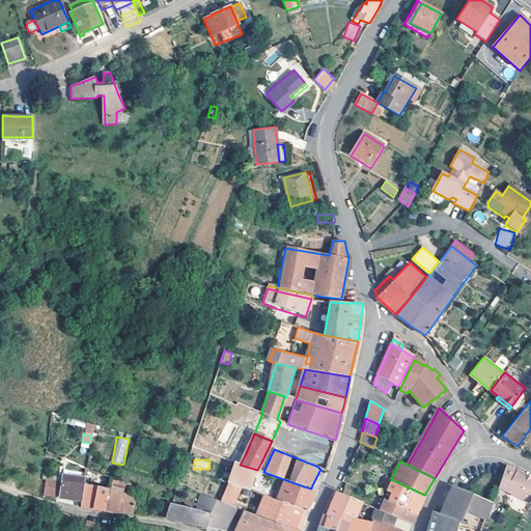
[(228,484),(241,488),(249,492),(303,510),(303,511),(306,512),(311,501),(316,490),(311,487),(311,488),(304,486),(263,472),(257,470),(240,465),(236,464),(234,463),(226,484),(228,484)]
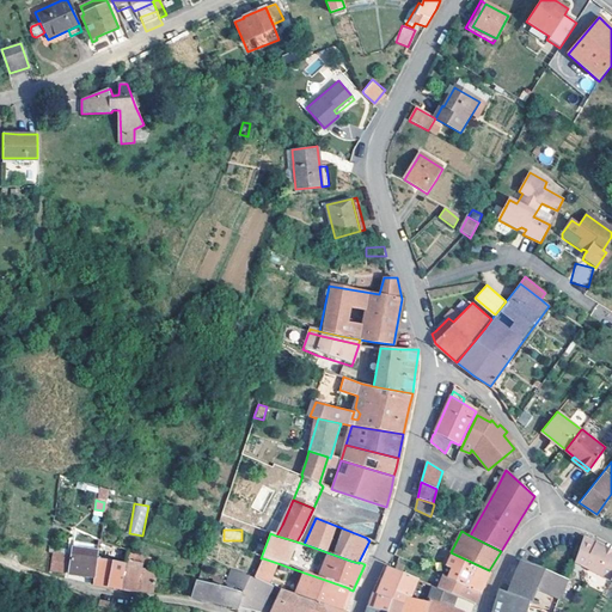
[(594,544),(581,538),(574,561),(610,581),(611,576),(611,552),(611,556),(601,551),(604,548),(595,543),(594,544)]
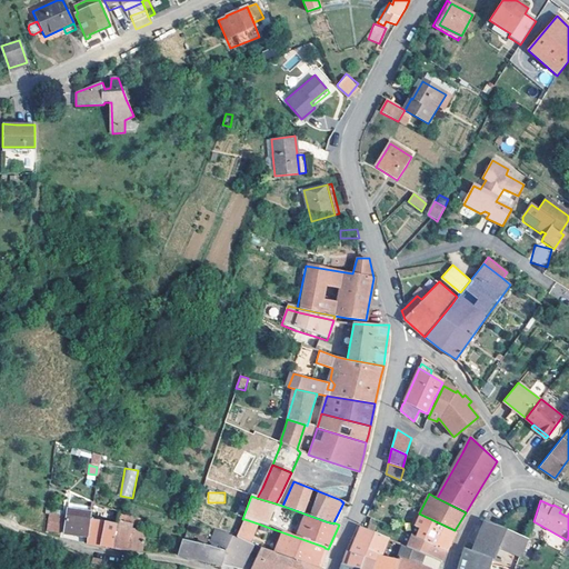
[(103,518),(90,517),(87,535),(86,542),(96,545),(112,548),(118,510),(107,507),(103,518)]
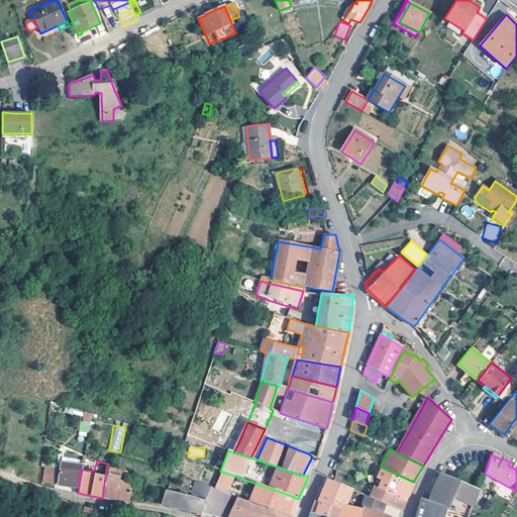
[(66,485),(79,486),(82,470),(83,464),(60,462),(57,484),(66,485)]
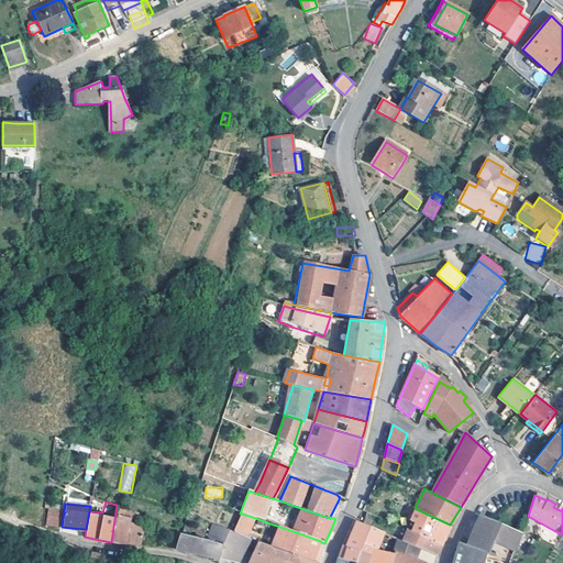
[(117,505),(111,542),(140,545),(144,525),(130,522),(130,518),(135,518),(138,512),(117,505)]
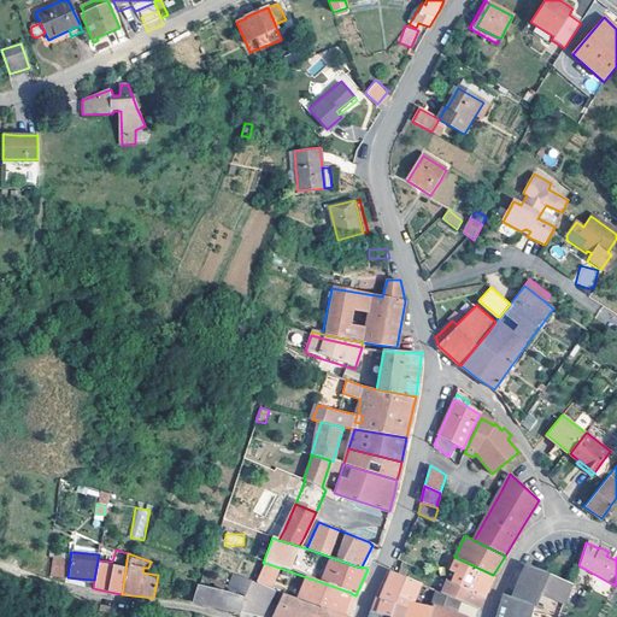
[(487,588),(493,575),(457,558),(445,581),(446,581),(482,598),(487,588)]
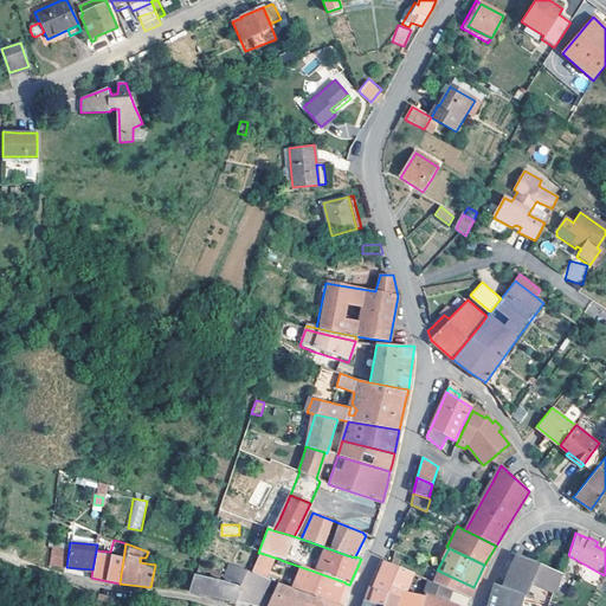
[(388,563),(400,568),(405,556),(393,552),(388,563)]
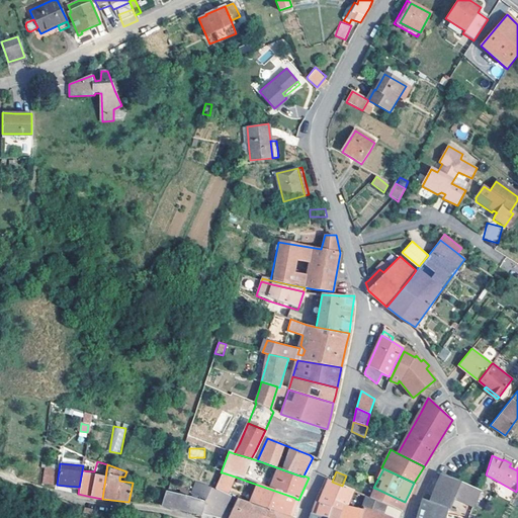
[(235,477),(223,472),(214,491),(226,496),(235,477)]
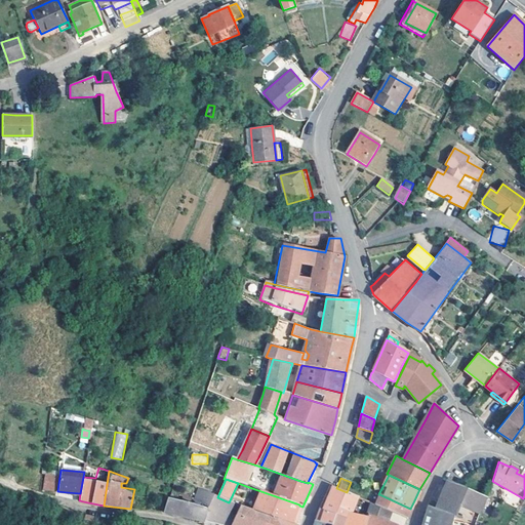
[(54,481),(42,481),(41,488),(53,490),(54,481)]
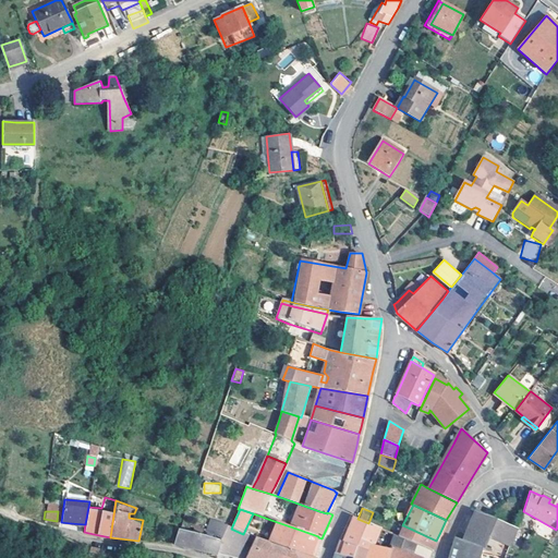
[(516,529),(475,511),(472,520),(468,529),(488,536),(509,545),(516,529)]
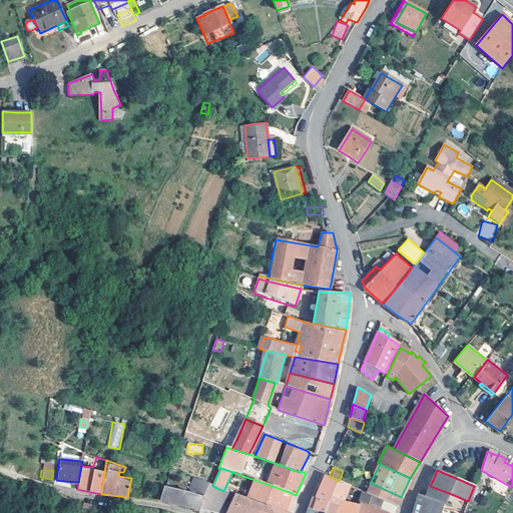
[(289,504),(293,494),(293,493),(240,475),(233,495),(284,512),(285,512),(286,512),(289,504)]
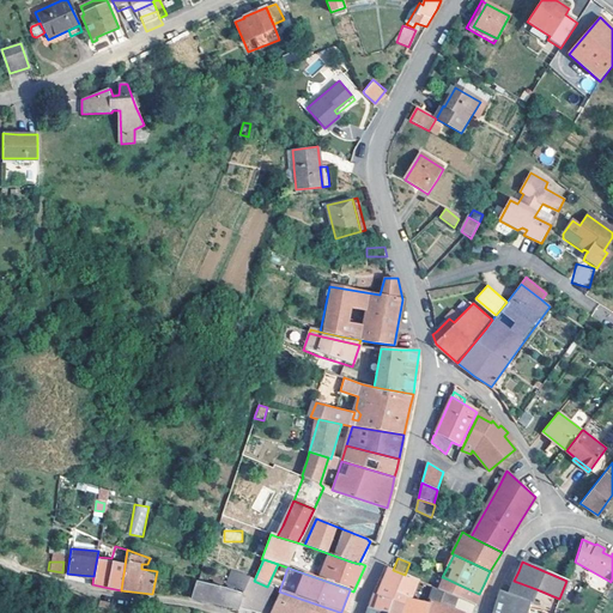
[(417,581),(405,575),(393,570),(388,568),(382,582),(376,594),(376,595),(392,601),(402,604),(405,595),(411,596),(417,581)]
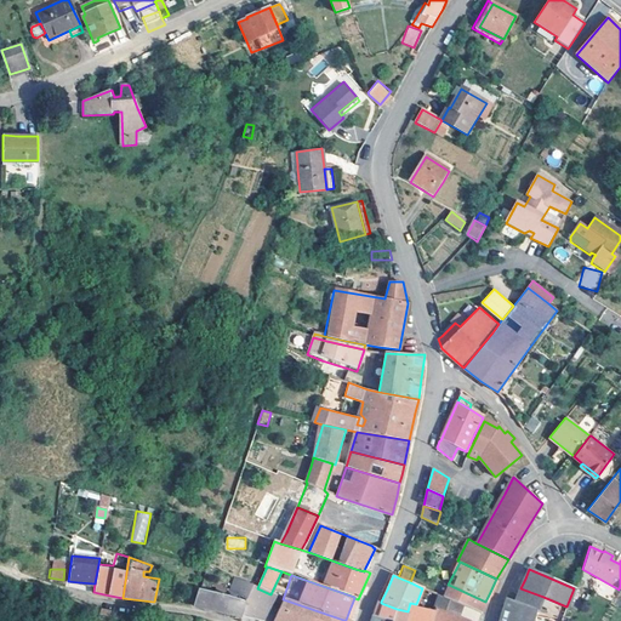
[(275,597),(271,594),(257,588),(235,579),(228,597),(199,590),(194,605),(235,615),(252,620),(258,620),(271,620),(277,610),(271,607),(275,597)]
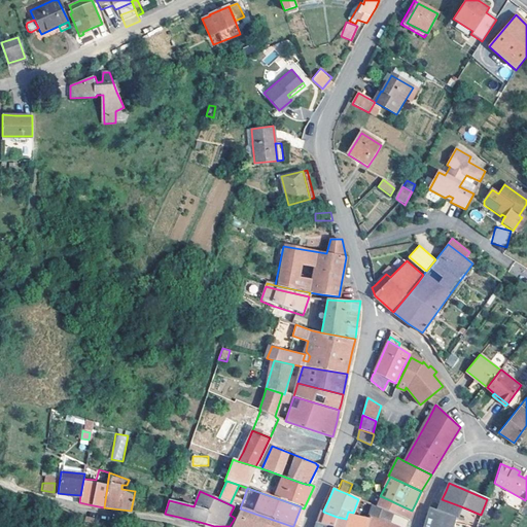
[(381,496),(377,506),(392,514),(408,520),(410,516),(412,511),(381,496)]
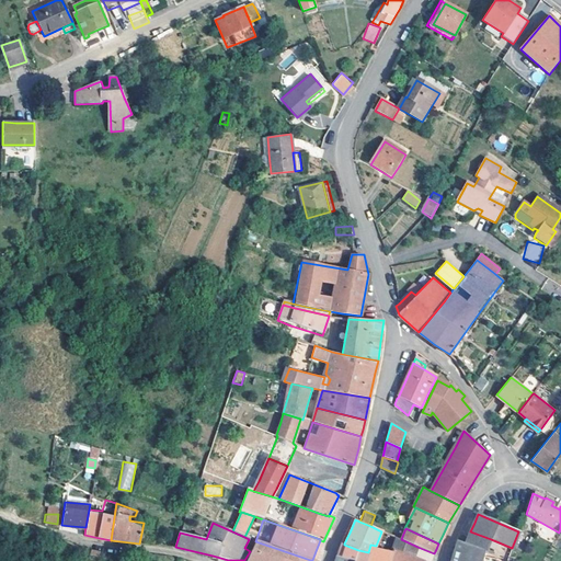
[(491,539),(470,531),(465,544),(484,552),(485,552),(491,539)]
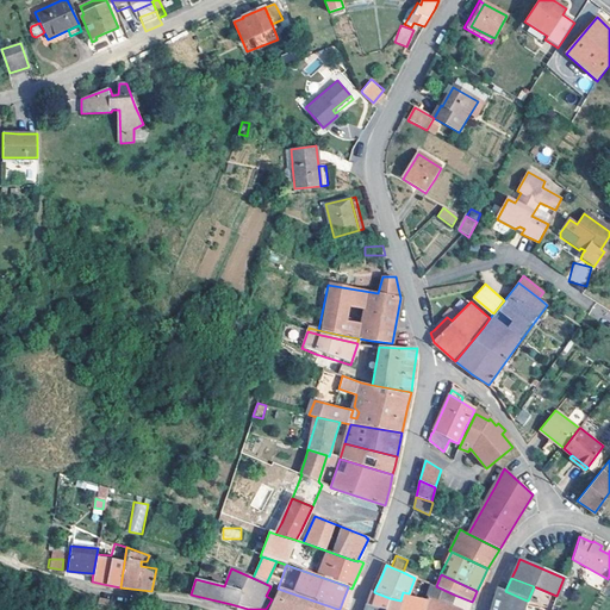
[(454,595),(436,586),(430,584),(428,596),(450,604),(454,595)]
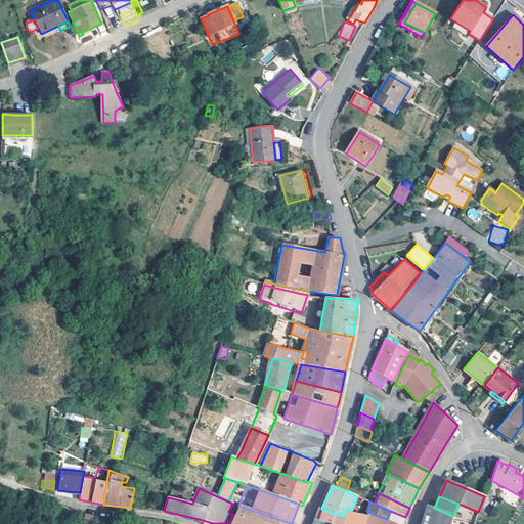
[(449,523),(451,519),(452,516),(434,508),(427,505),(421,523),(449,523)]
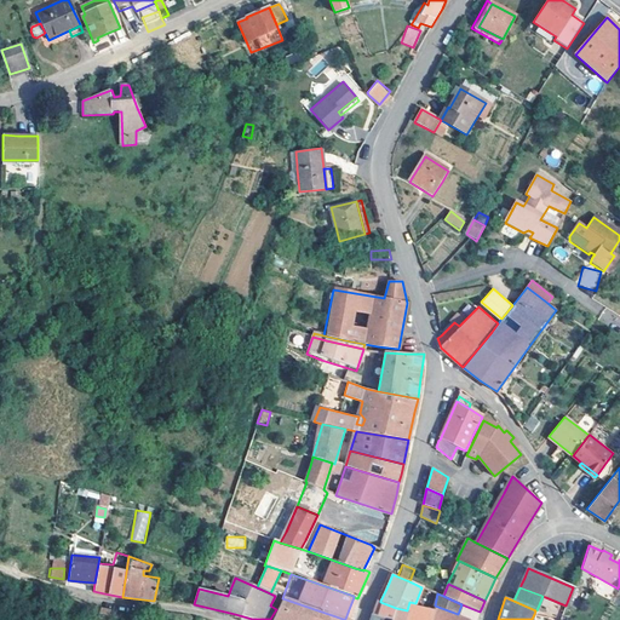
[(349,619),(345,619),(344,619),(343,619),(282,598),(276,609),(270,619),(349,619)]
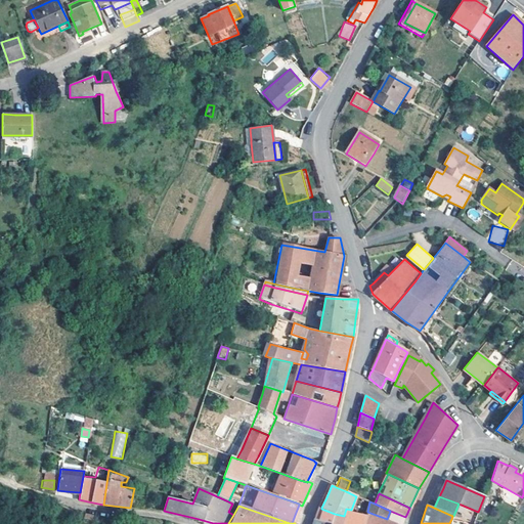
[(321,509),(321,508),(318,508),(316,515),(313,522),(319,523),(332,523),(335,514),(321,509)]
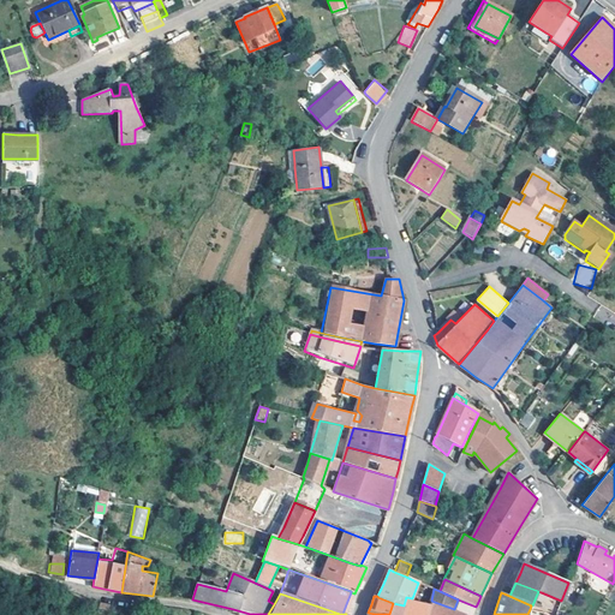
[(404,605),(393,603),(389,614),(427,614),(429,607),(411,602),(412,598),(406,597),(404,605)]
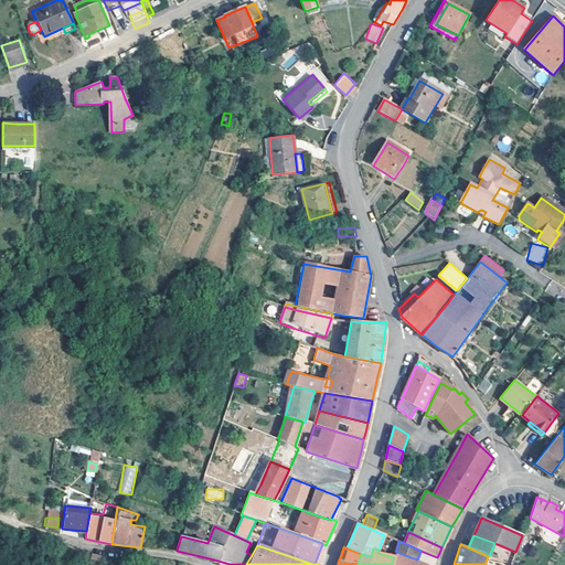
[(99,555),(89,553),(88,563),(97,564),(99,556),(99,555)]
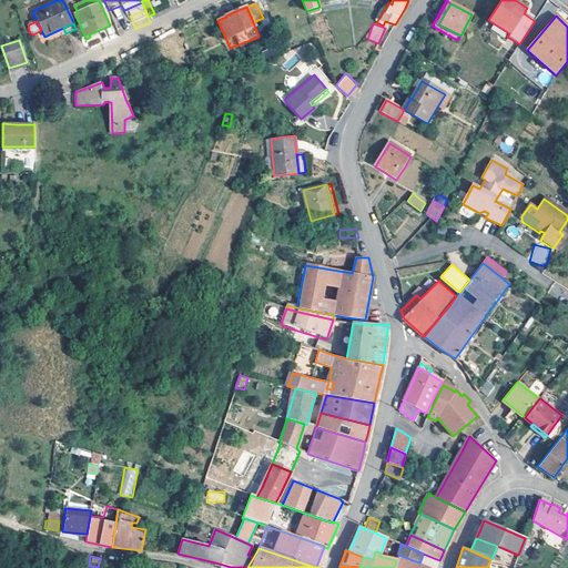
[(425,567),(397,557),(396,560),(394,567),(425,567)]
